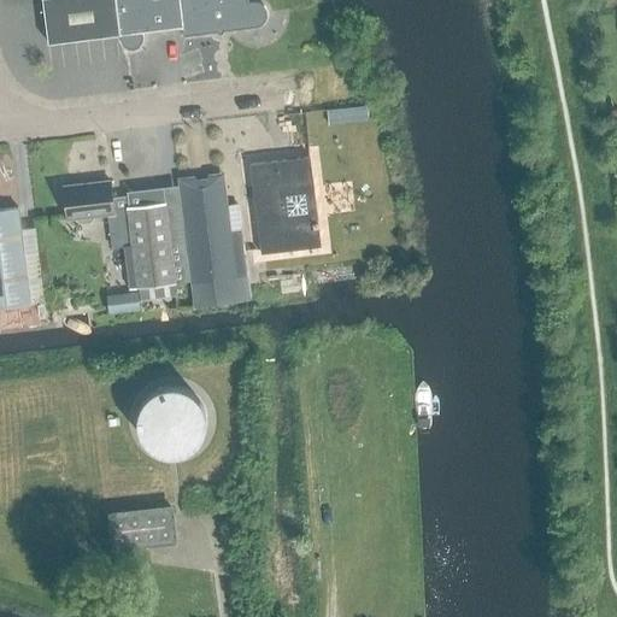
[(116,35),(118,35),(119,40),(122,46),(125,50),(131,51),(137,48),(141,43),(142,37),(141,33),(181,28),(182,36),(251,28),(256,28),(260,25),(265,22),(266,17),(266,11),(263,6),(258,4),(253,4),(248,4),(247,4),(247,0),(41,0),(47,43),(116,35)]
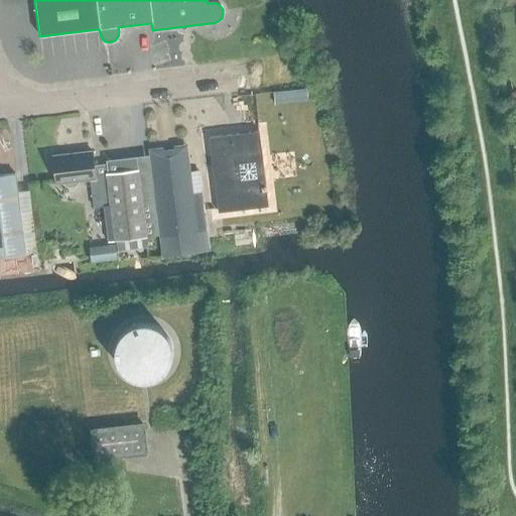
[(289,103),(305,101),(304,90),(288,92),(289,103)]
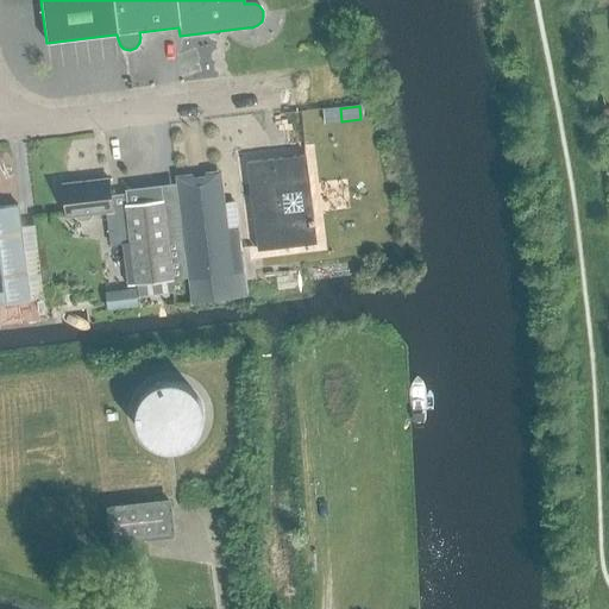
[(313,217),(308,179),(305,155),(245,162),(257,251),(315,243),(313,217)]
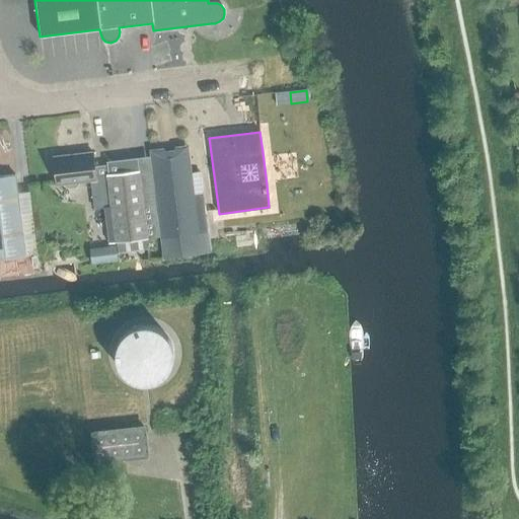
[(90,180),(93,209),(98,208),(103,208),(108,243),(147,239),(138,170),(105,174),(105,176),(95,177),(92,153),(53,158),(56,184),(63,183),(63,186),(67,189),(75,188),(78,183),(78,182),(90,180)]
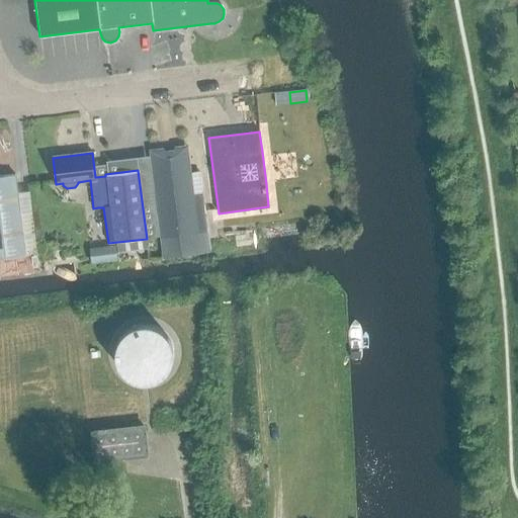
[(180,153),(151,157),(161,238),(164,258),(208,252),(200,192),(198,172),(190,173),(183,174),(180,153)]
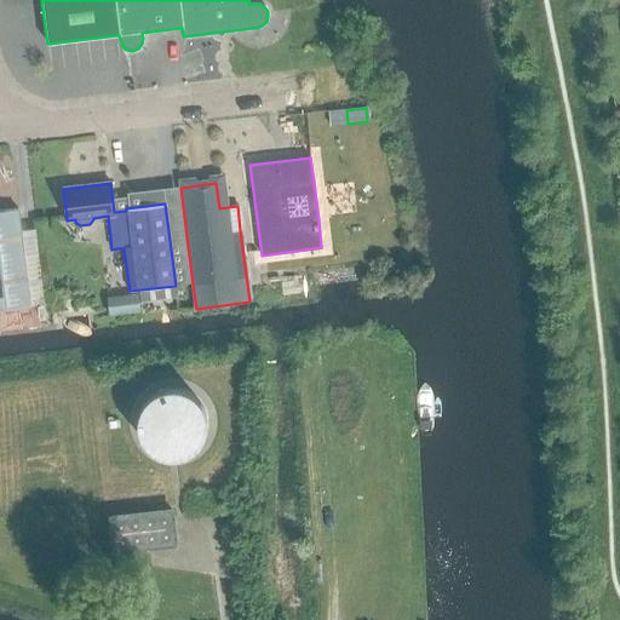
[(0,309),(29,306),(17,208),(0,211),(0,309)]
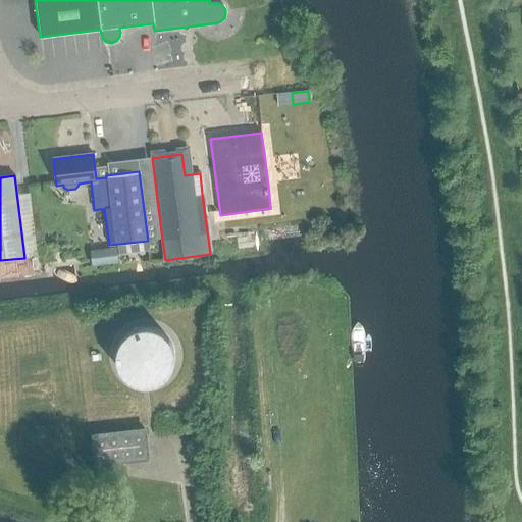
[(90,251),(92,267),(119,264),(117,247),(90,251)]
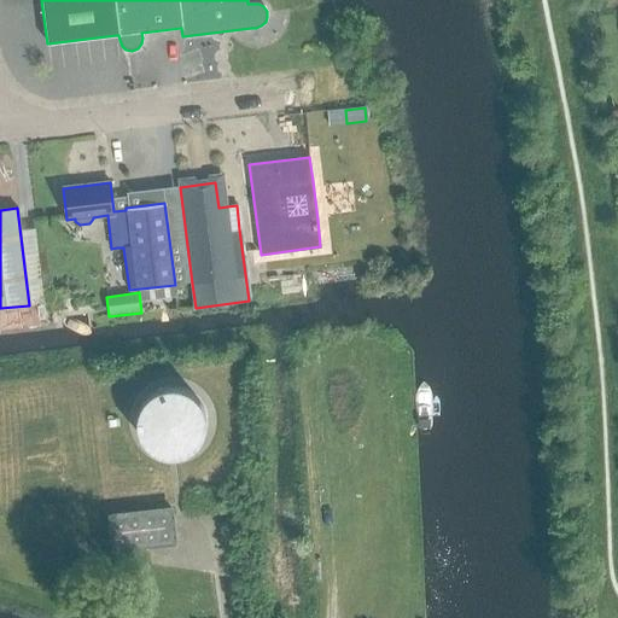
[(138,415),(136,426),(140,437),(146,445),(155,453),(164,456),(174,456),(185,454),(193,448),(200,441),(204,431),(205,420),(203,409),(197,400),(188,392),(179,389),(168,388),(157,391),(149,397),(141,406),(138,415)]
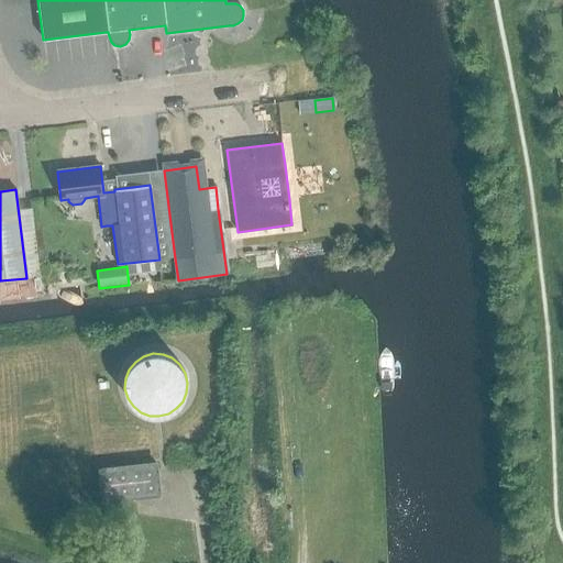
[(99,470),(103,500),(158,494),(155,464),(99,470)]
